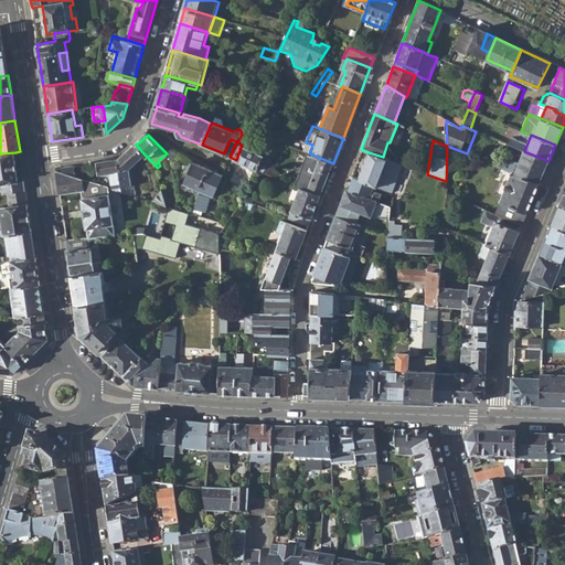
[(269,144),(263,155),(273,160),(280,148),(269,144)]
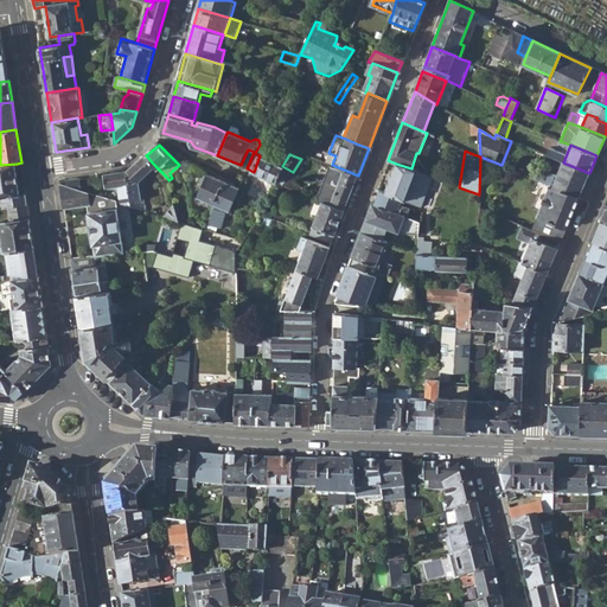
[(146,155),(127,172),(133,206),(146,211),(145,205),(141,205),(140,181),(155,166),(146,155)]
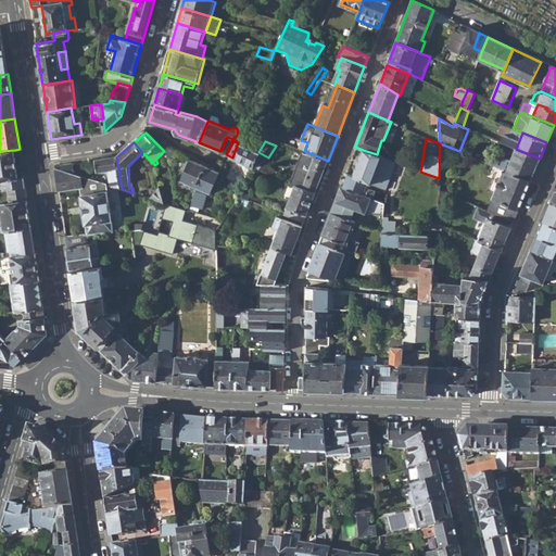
[(258,152),(238,142),(232,158),(253,168),(255,165),(261,167),(265,162),(268,158),(258,152)]
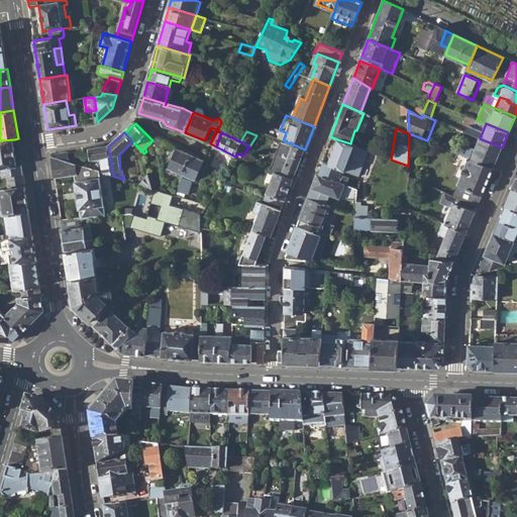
[(480,138),(471,159),(493,169),(502,147),(480,138)]
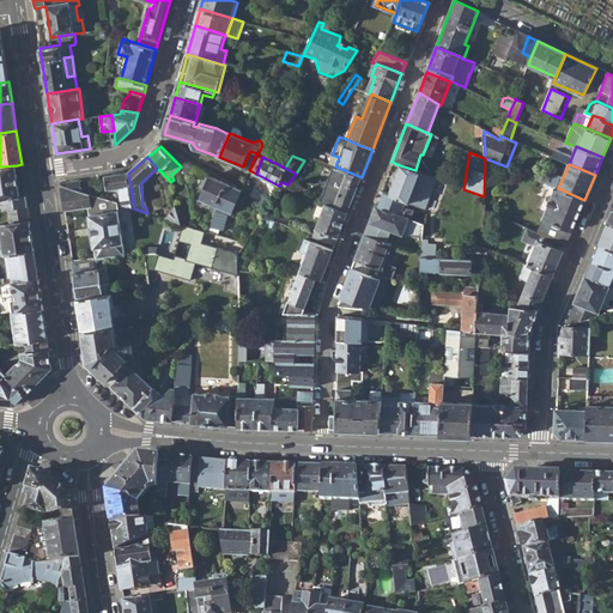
[(5,211),(8,210),(28,206),(26,196),(20,196),(17,165),(0,167),(0,199),(2,200),(5,211)]
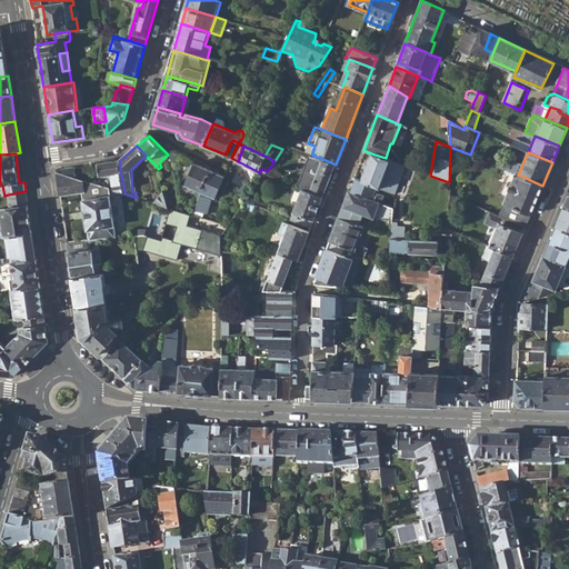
[(371,153),(361,181),(377,188),(380,188),(390,160),(386,158),(371,153)]
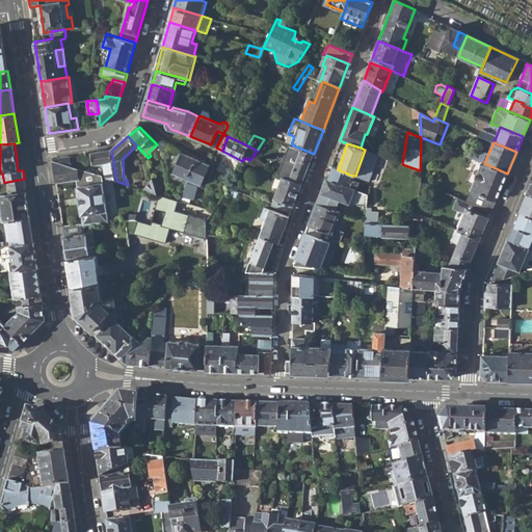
[(287,156),(278,174),(284,176),(302,184),(314,154),(294,145),(289,157),(287,156)]
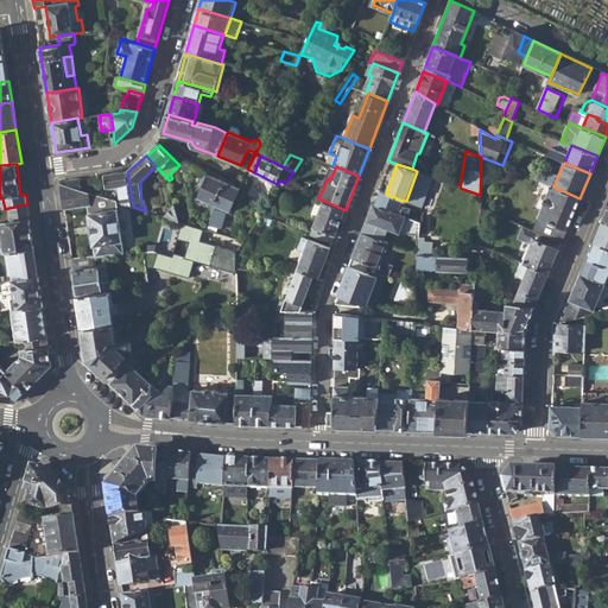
[(122,204),(133,207),(127,172),(105,175),(106,188),(119,187),(122,204)]
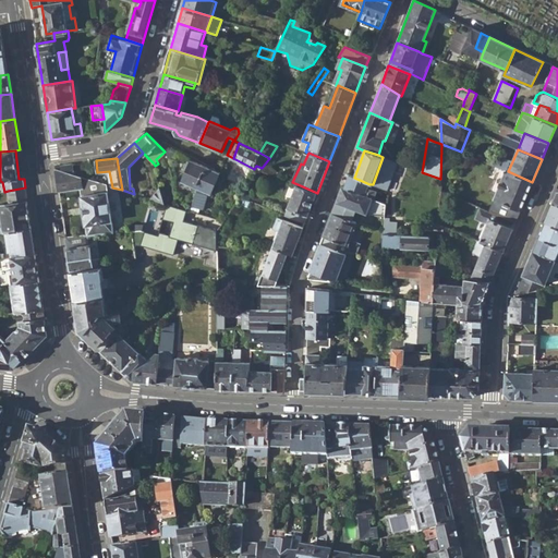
[(182,182),(197,189),(206,168),(191,160),(182,182)]
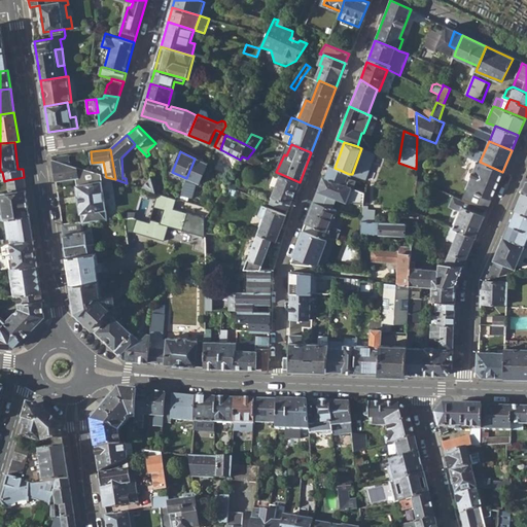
[(246,161),(262,167),(264,163),(254,160),(256,155),(251,153),(247,159),(246,161)]
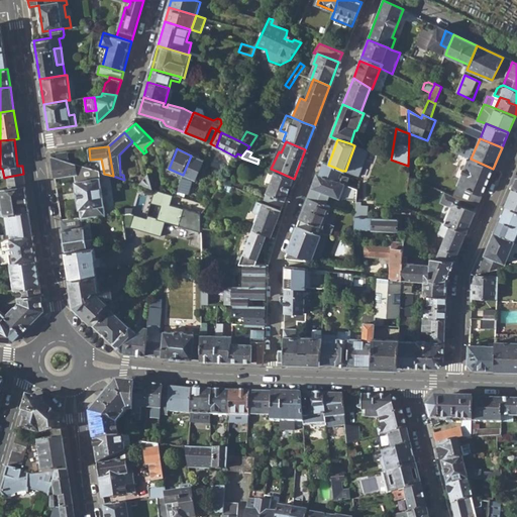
[(68,151),(57,152),(58,159),(80,166),(80,163),(73,158),(69,158),(68,151)]
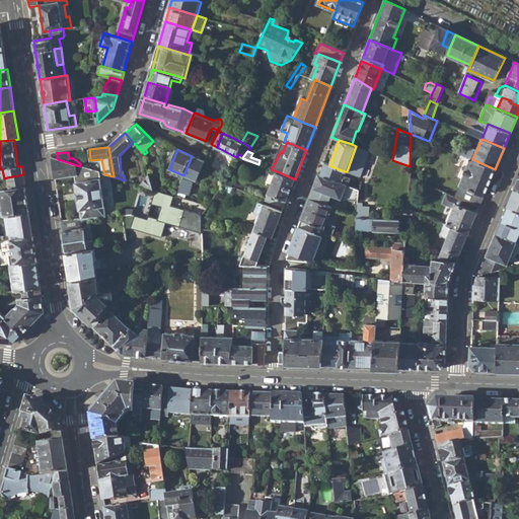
[(183,175),(182,181),(186,181),(187,176),(197,181),(205,161),(192,156),(183,175)]
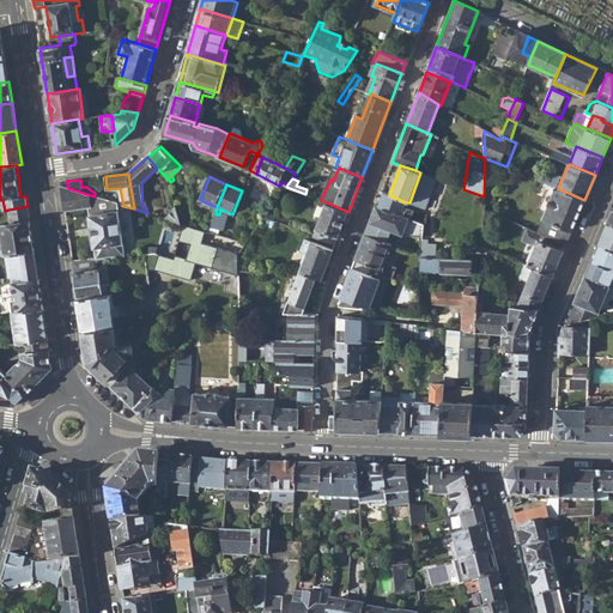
[(119,205),(95,196),(68,188),(61,186),(65,211),(87,207),(95,259),(126,256),(119,205)]
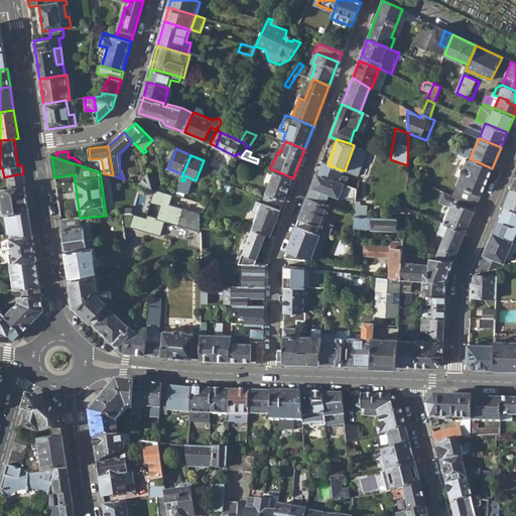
[(454,196),(461,199),(477,205),(492,168),(470,158),(467,157),(457,183),(458,184),(454,196)]
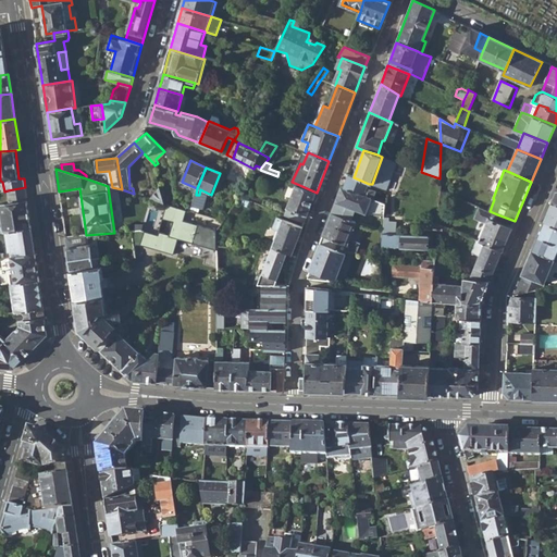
[(348,175),(343,188),(372,199),(374,192),(367,188),(369,184),(354,177),(348,175)]
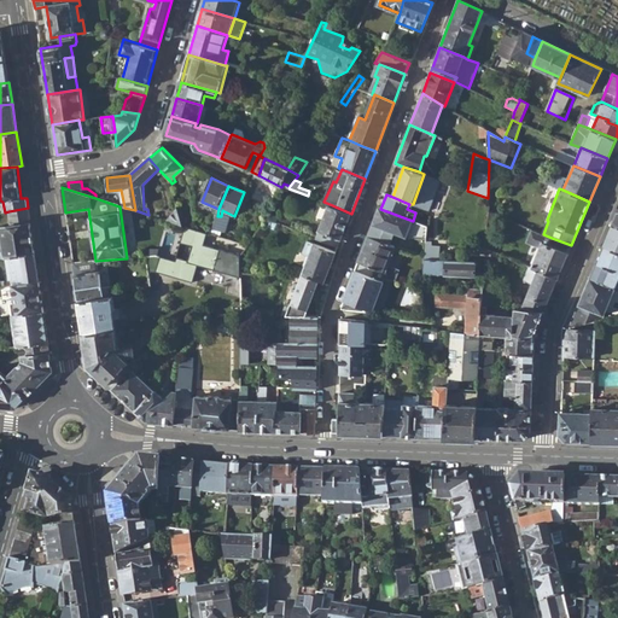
[(330,204),(320,231),(340,239),(351,214),(330,204)]
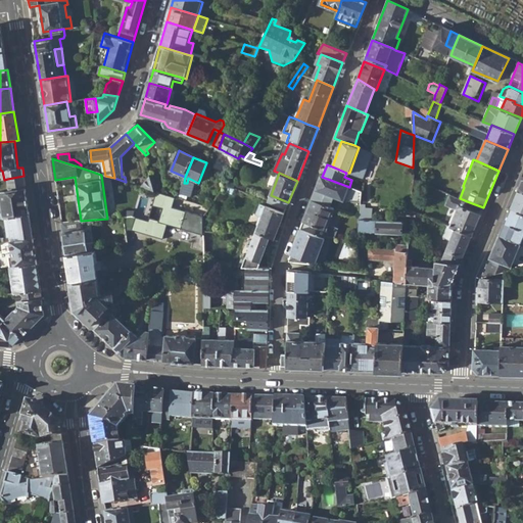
[(140,186),(154,190),(150,175),(140,186)]
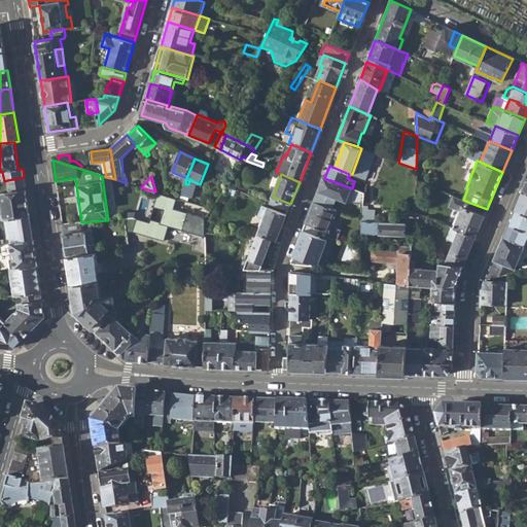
[(7,180),(8,192),(26,189),(24,177),(7,180)]
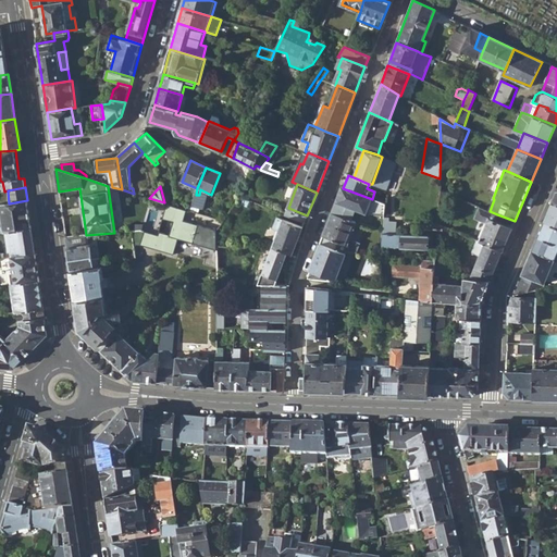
[(341,187),(332,212),(347,219),(351,208),(368,213),(383,214),(384,202),(372,199),(343,188),(341,187)]
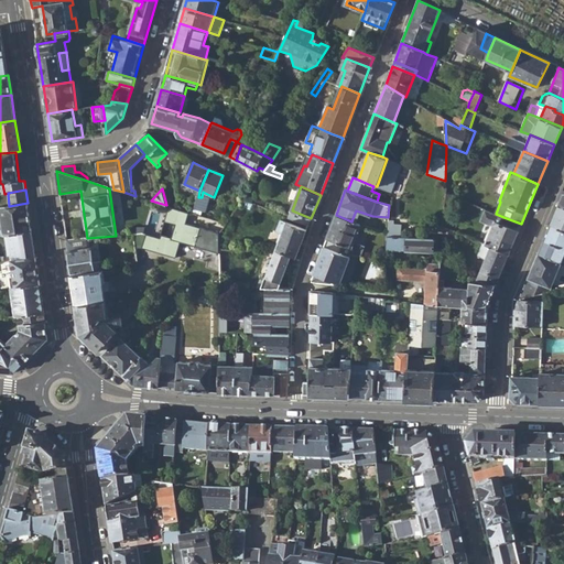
[(308,225),(311,218),(292,210),(256,197),(248,195),(243,201),(308,225)]
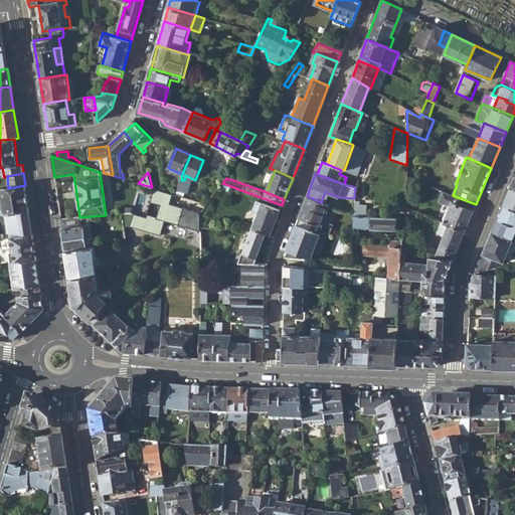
[(187,182),(184,180),(181,180),(176,195),(183,197),(187,182)]
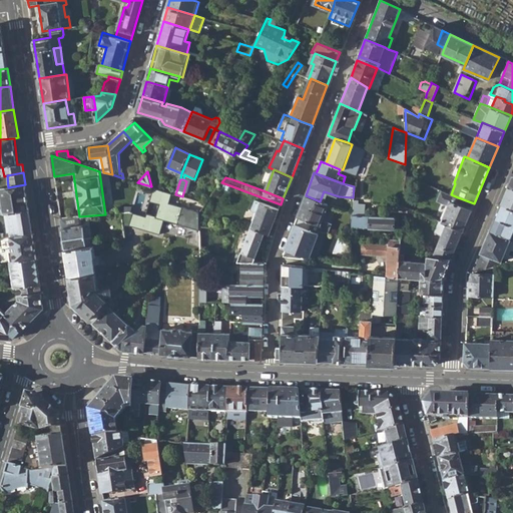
[(0,190),(3,213),(5,212),(29,209),(25,184),(8,187),(0,188),(0,190)]
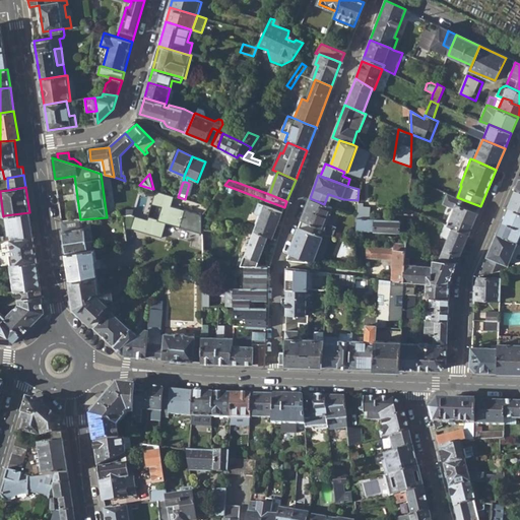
[(519,191),(515,189),(507,207),(519,212),(519,191)]
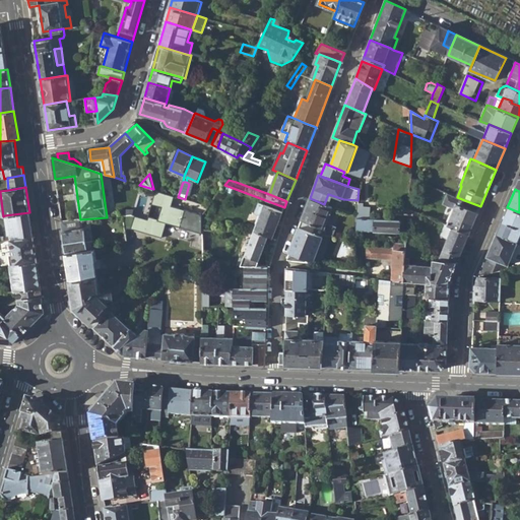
[(157,221),(135,215),(130,229),(161,237),(166,223),(201,234),(201,214),(171,206),(174,195),(154,191),(151,204),(163,207),(157,221)]
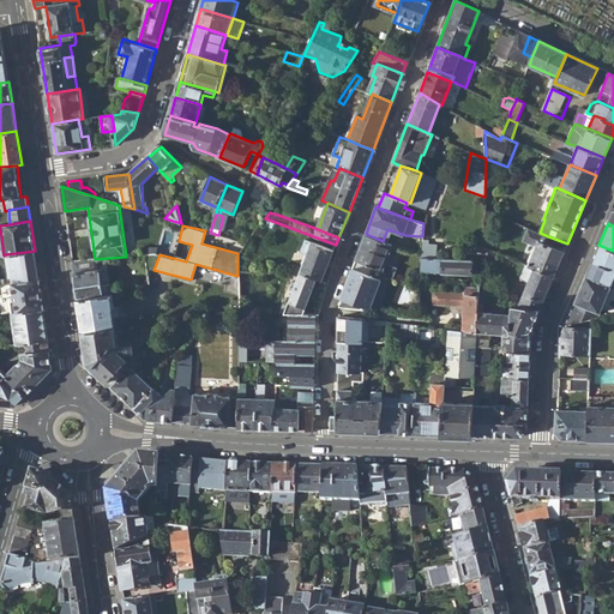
[(553,276),(567,244),(548,236),(540,233),(528,228),(523,241),(536,246),(528,265),(553,276)]
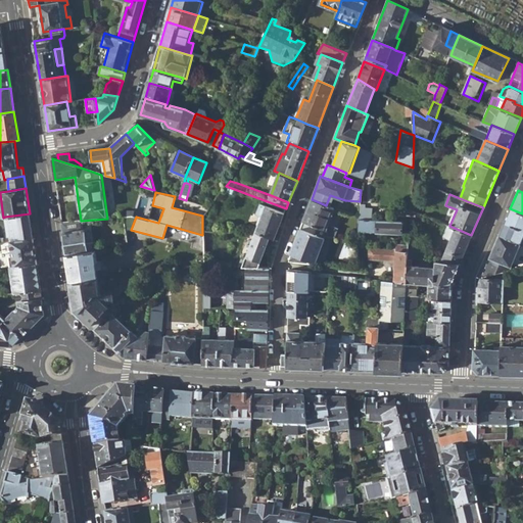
[(312,199),(302,222),(313,226),(311,234),(317,235),(324,236),(326,231),(323,229),(331,206),(326,205),(312,199)]
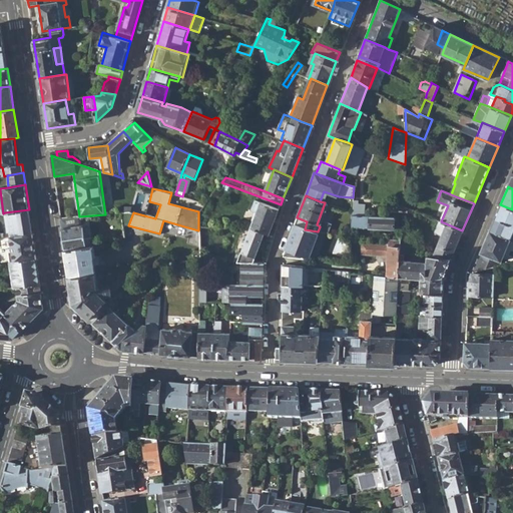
[(260,201),(250,226),(265,231),(270,233),(279,209),(260,201)]
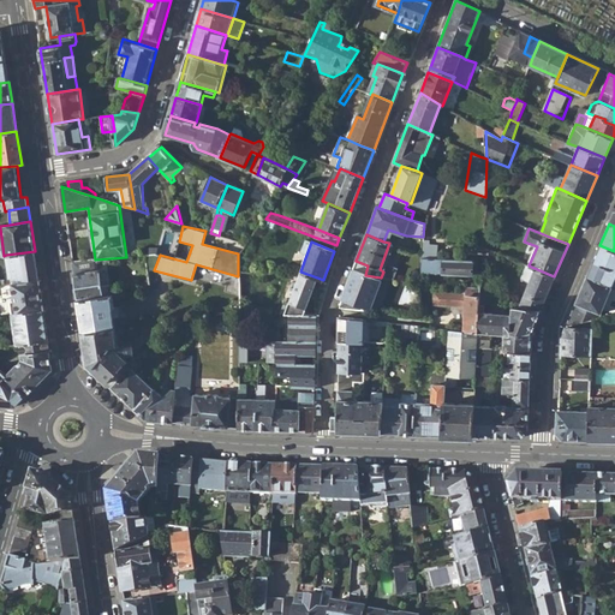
[(423,245),(422,257),(436,258),(436,245),(423,245)]
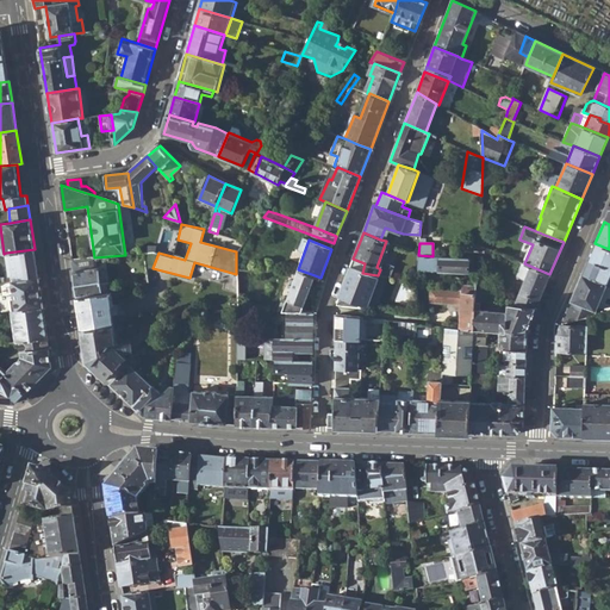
[(609,249),(595,243),(587,261),(609,269),(609,249)]
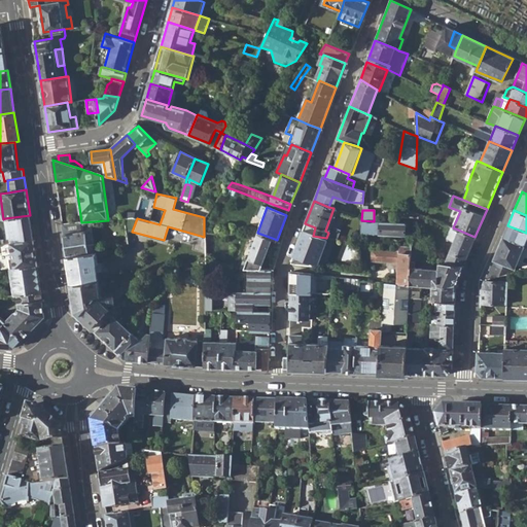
[(6,244),(10,243),(33,239),(30,215),(5,218),(8,238),(5,238),(6,244)]
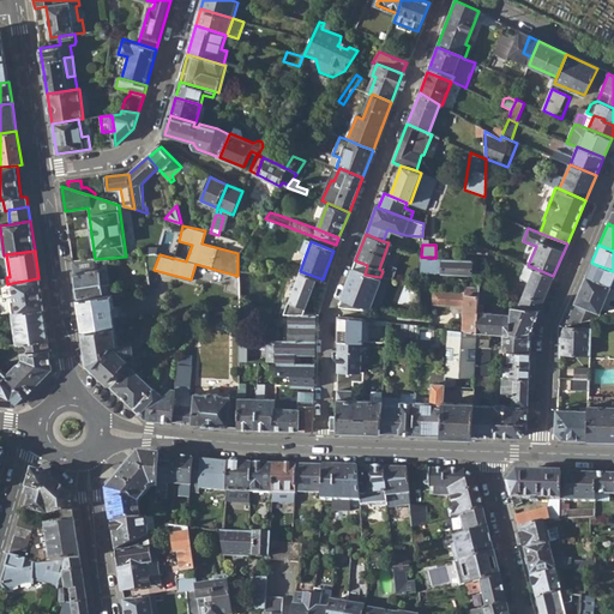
[(471,260),(435,258),(421,257),(421,271),(470,274),(471,260)]
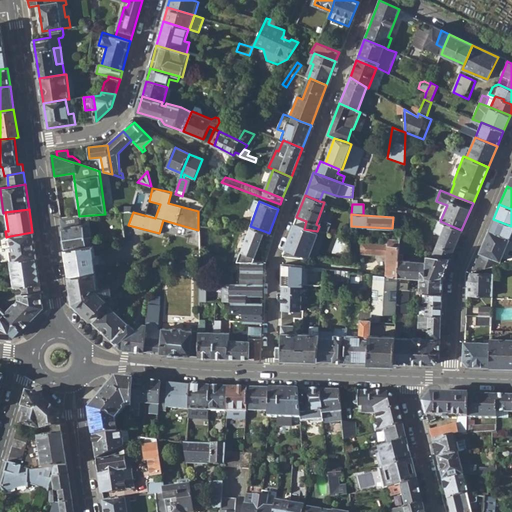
[(61,219),(65,249),(94,245),(93,241),(92,241),(91,233),(93,232),(92,225),(90,226),(89,223),(78,224),(77,217),(61,219)]
